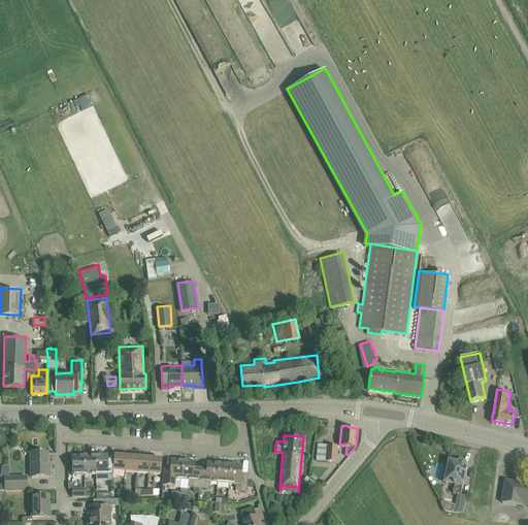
[(337,444),(327,443),(318,441),(317,458),(336,460),(337,444)]
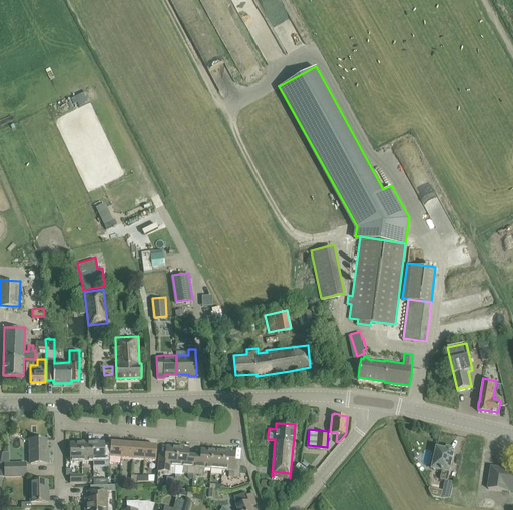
[(38,436),(38,437),(30,437),(30,461),(48,461),(48,452),(46,452),(46,437),(40,437),(40,436),(38,436)]
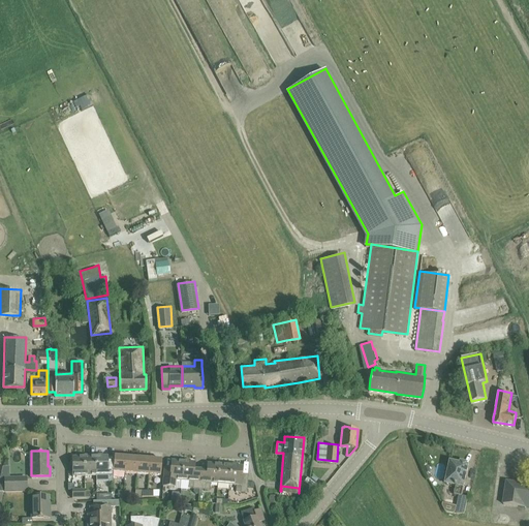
[(84,473),(84,453),(76,453),(76,455),(71,455),(72,473),(84,473)]
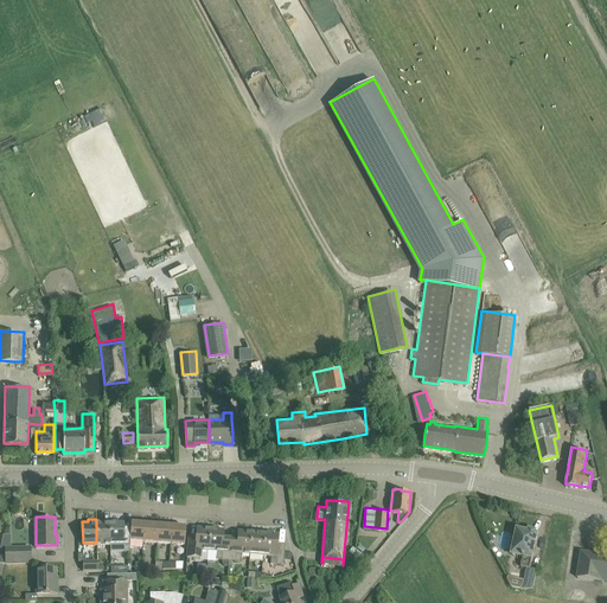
[(110,543),(109,519),(101,519),(101,520),(97,520),(97,519),(96,519),(96,543),(110,543)]
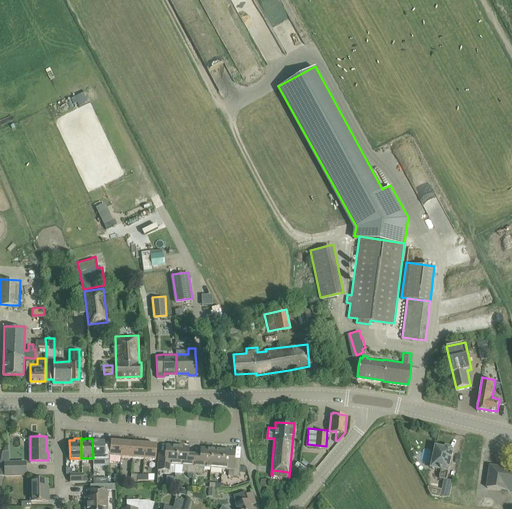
[(109,455),(110,441),(104,441),(104,439),(100,439),(100,438),(92,438),(93,458),(93,464),(109,463),(108,457),(109,455)]
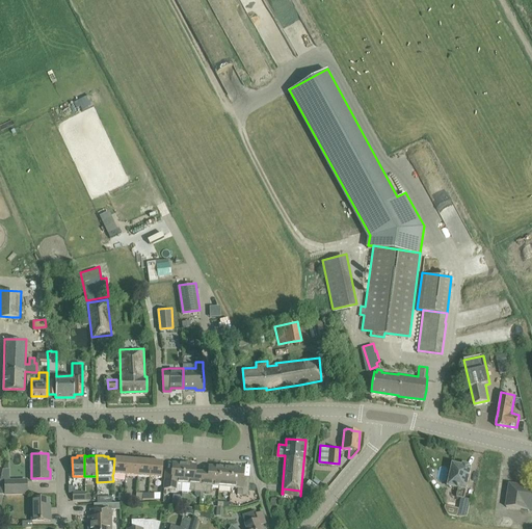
[(126,473),(127,457),(114,456),(114,458),(113,473),(126,473)]
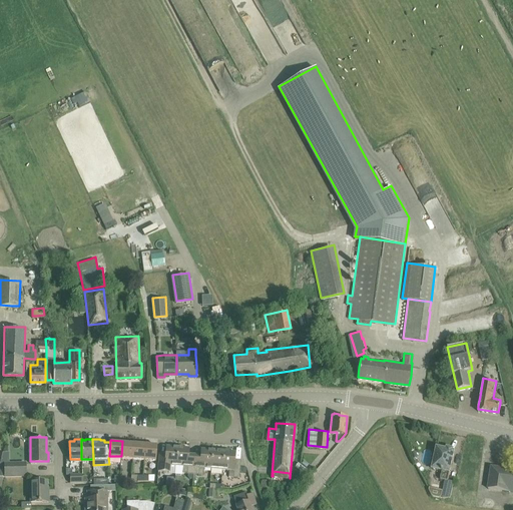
[(132,457),(134,442),(122,441),(121,456),(132,457)]
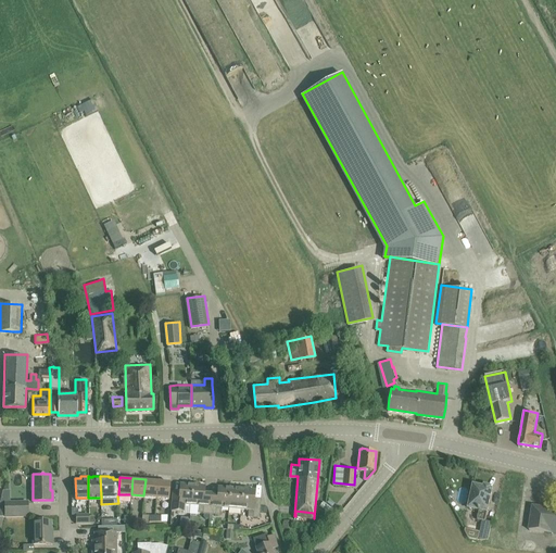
[(156,497),(158,480),(146,479),(143,495),(156,497)]
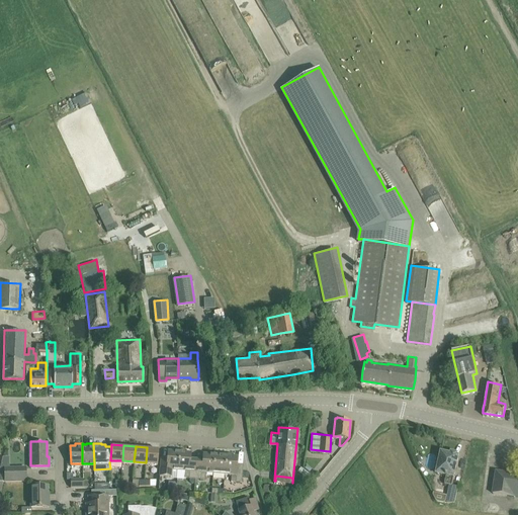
[(159,448),(147,447),(146,462),(157,463),(159,448)]
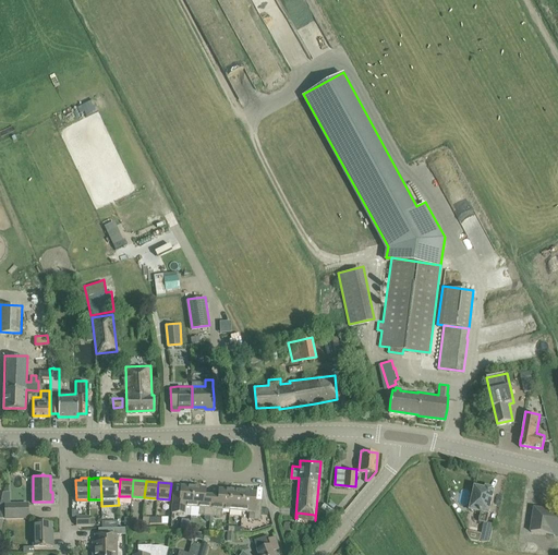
[(192,505),(193,483),(185,482),(185,484),(180,483),(180,492),(173,491),(172,510),(179,511),(184,511),(185,504),(192,505)]
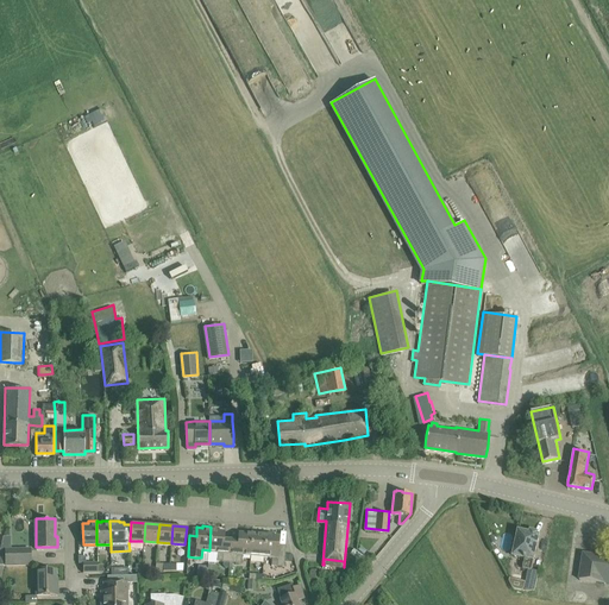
[(219,527),(211,527),(209,550),(218,550),(217,559),(224,559),(224,565),(228,565),(228,560),(230,560),(231,541),(224,541),(225,529),(219,529),(219,527)]
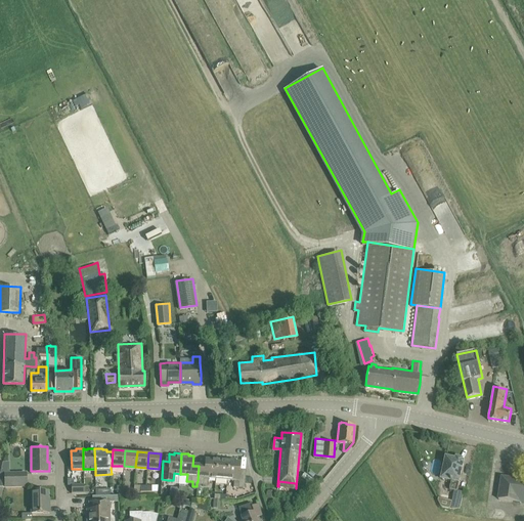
[(216,477),(217,456),(210,456),(210,457),(205,457),(205,467),(199,466),(198,482),(209,482),(209,476),(216,477)]
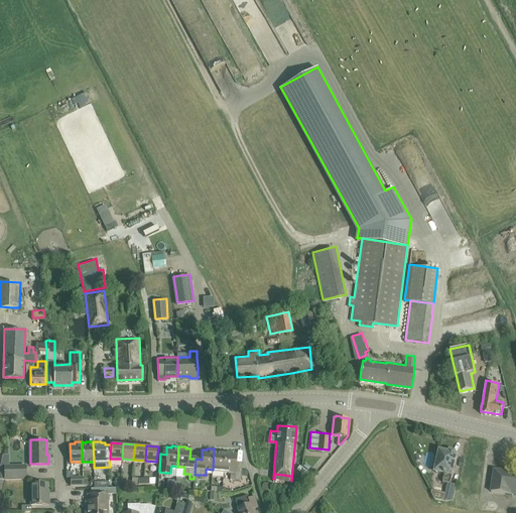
[(224,471),(226,450),(214,449),(213,470),(224,471)]
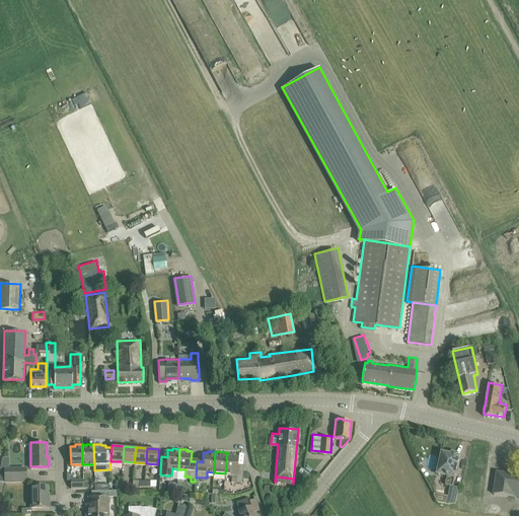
[(442,451),(440,461),(438,471),(447,473),(446,483),(450,484),(453,485),(453,484),(459,455),(458,454),(458,453),(452,451),(452,453),(442,451)]
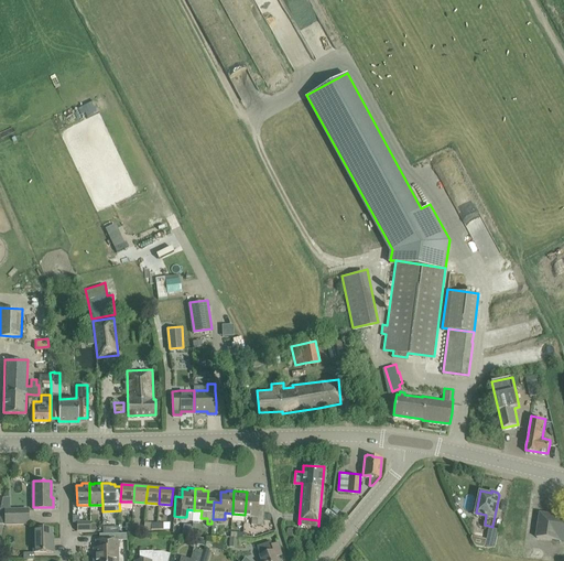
[(255,493),(247,492),(245,515),(252,515),(251,522),(263,524),(264,506),(258,506),(259,495),(253,494),(255,493)]
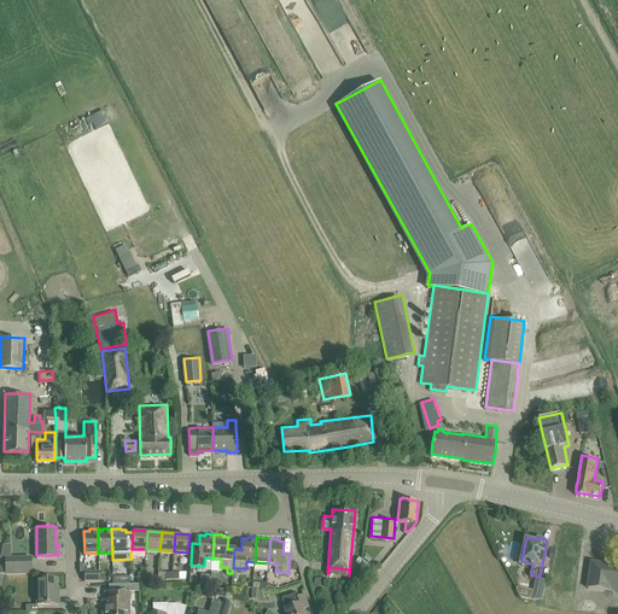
[(30,555),(5,555),(1,555),(0,561),(0,572),(31,571),(30,555)]
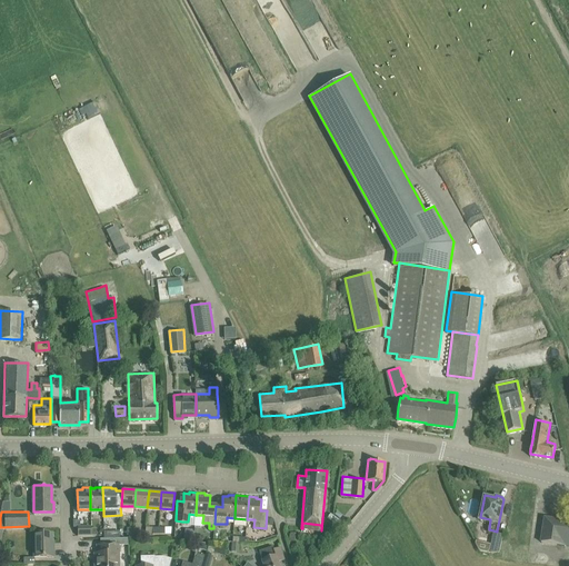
[(343,520),(335,514),(330,512),(327,516),(340,526),(343,520)]
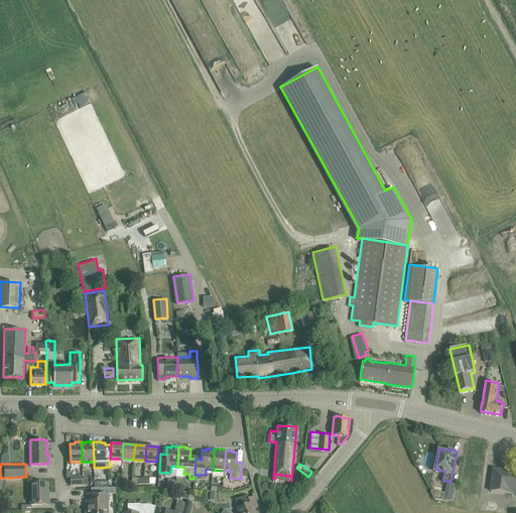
[(515,470),(494,467),(493,477),(491,490),(515,493),(515,470)]
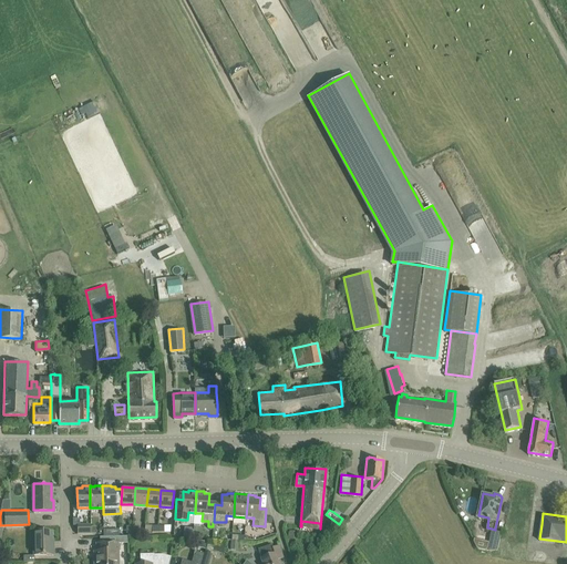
[(91,531),(91,524),(91,522),(78,523),(78,532),(91,531)]
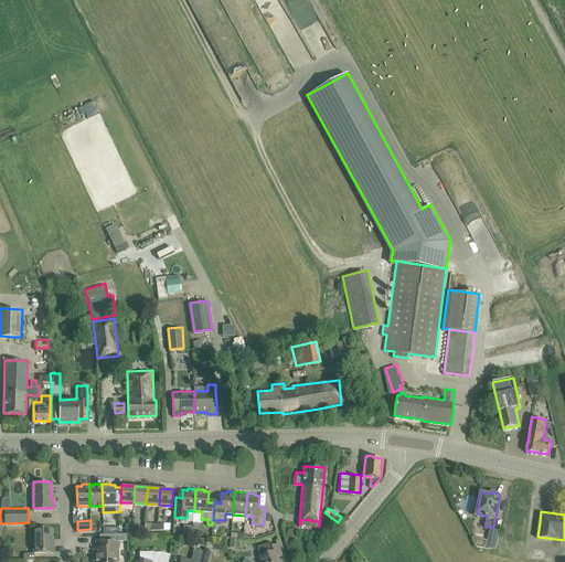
[(41,527),(33,527),(33,551),(34,551),(54,551),(54,542),(52,542),(52,527),(41,527)]
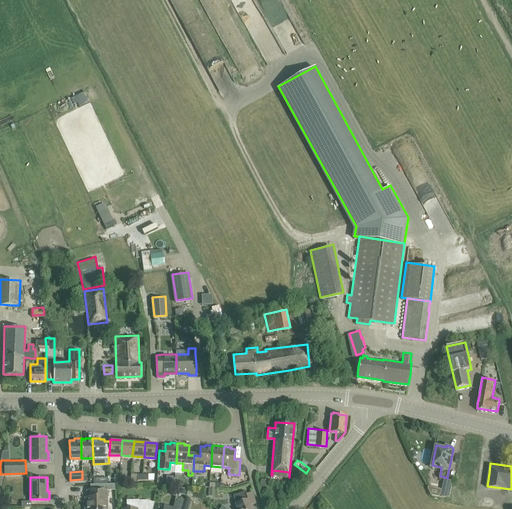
[(453,479),(447,477),(447,478),(444,477),(441,493),(440,495),(449,495),(450,488),(453,479)]
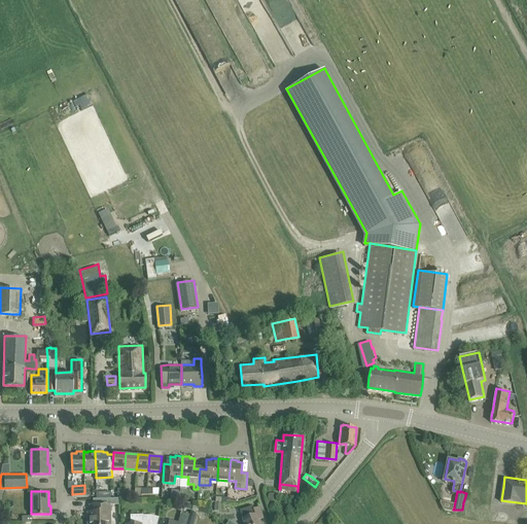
[(90,523),(107,523),(107,519),(110,519),(110,502),(104,502),(94,502),(90,502),(90,510),(88,510),(88,519),(91,519),(90,523)]
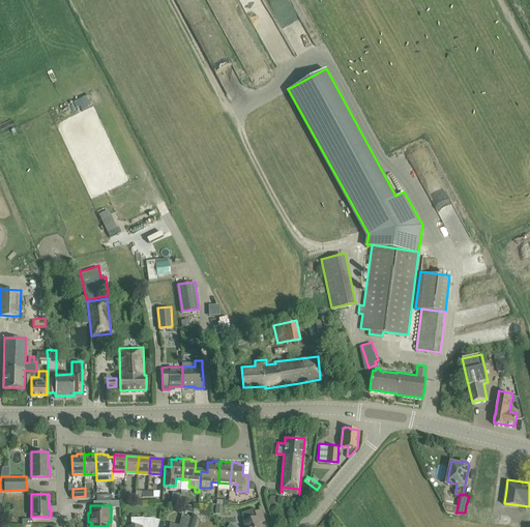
[(261,507),(255,509),(254,507),(255,507),(254,506),(241,511),(244,520),(246,526),(260,526),(259,521),(265,519),(261,507)]
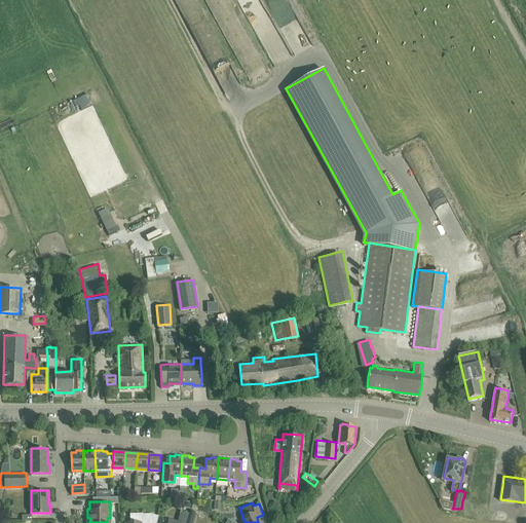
[(186,522),(189,515),(190,512),(181,509),(178,519),(168,516),(166,522),(186,522)]
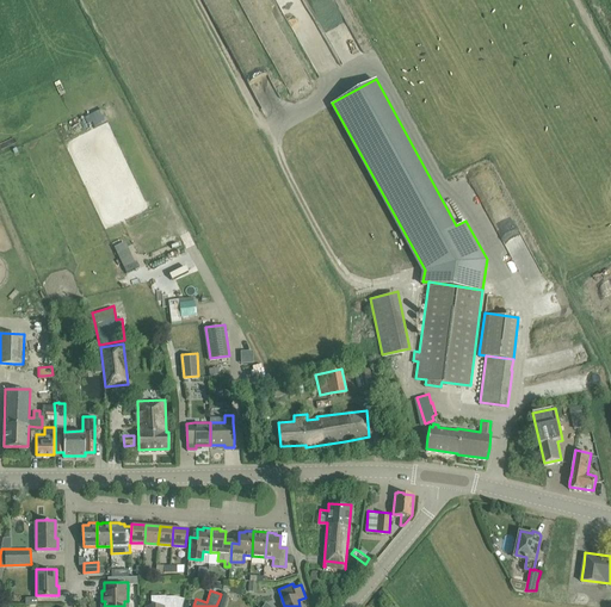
[(180,606),(184,600),(185,598),(176,594),(166,594),(150,594),(152,605),(146,605),(144,606),(164,606),(165,606),(167,606),(170,606),(180,606)]
